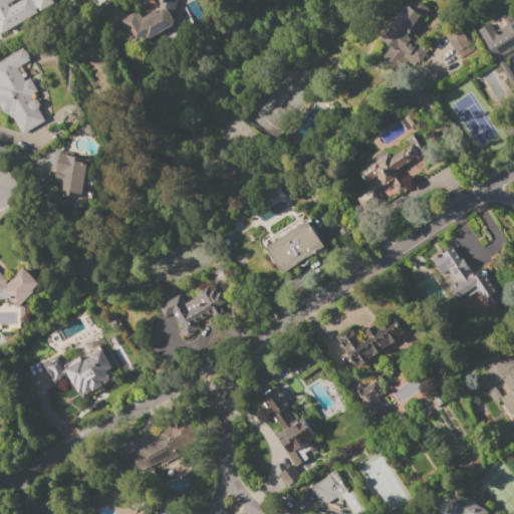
[(0,0),(14,0),(7,4),(9,7),(22,0),(52,0),(54,3),(39,12),(38,9),(35,10),(37,13),(0,35),(0,0)]
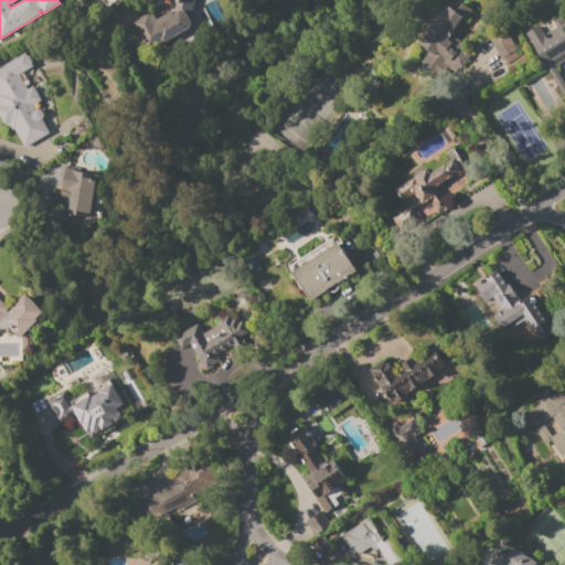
[(193,0),(189,20),(192,27),(161,44),(160,41),(147,49),(132,23),(147,14),(148,16),(151,13),(156,20),(169,11),(171,0),(193,0)]
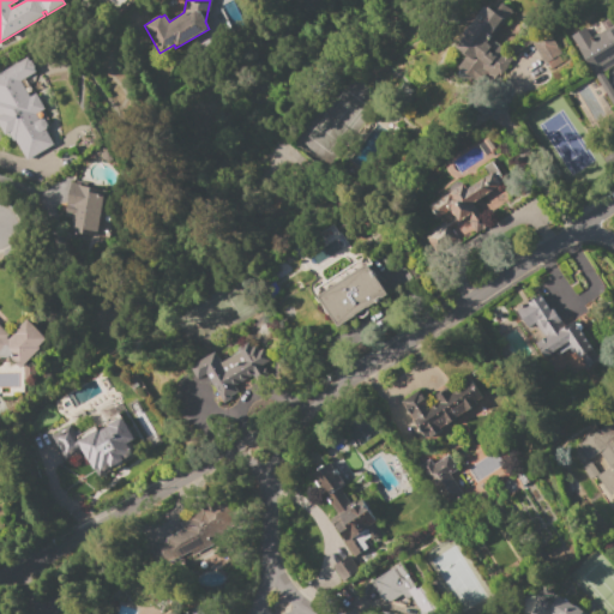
[(483,6),(487,8),(488,7),(494,12),(501,2),(509,8),(511,10),(503,22),(504,23),(492,40),(513,55),(509,62),(510,62),(503,72),(501,71),(495,79),(486,72),(477,83),(457,67),(464,56),(459,54),(461,53),(455,48),(465,35),(463,34),(483,6)]
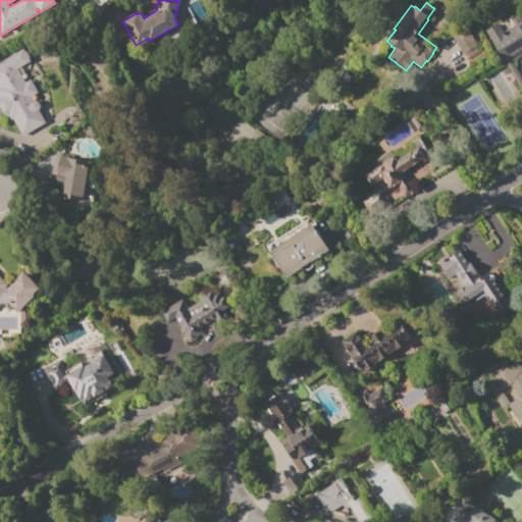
[(521,94),(484,31),(498,23),(503,33),(521,20),(521,55),(516,59),(521,71),(519,73),(521,79),(521,94)]
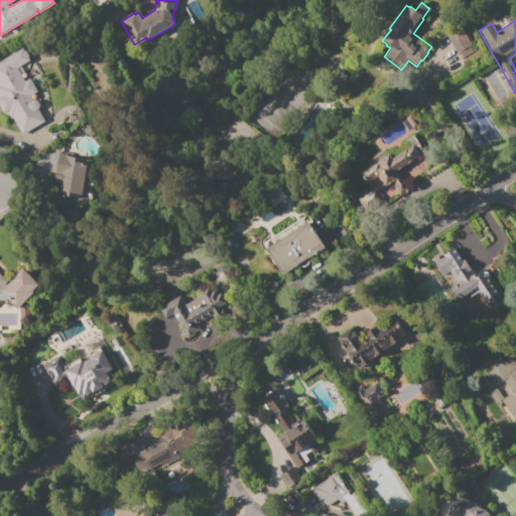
[(457,53),(444,33),(459,25),(471,45),(457,53)]
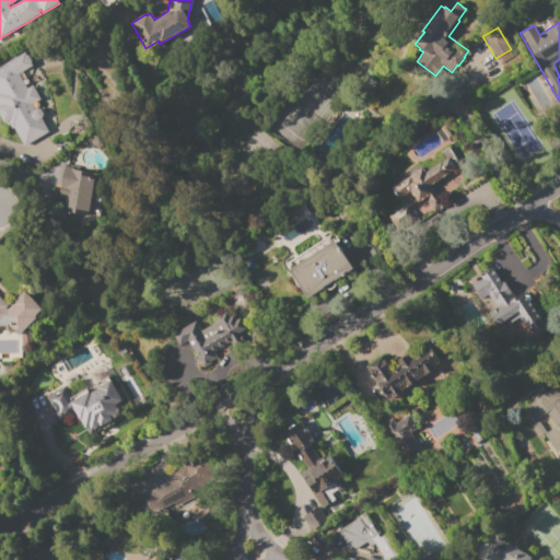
[(35,109),(36,109),(38,109),(39,109),(42,112),(43,114),(42,116),(42,118),(41,118),(48,131),(24,146),(13,127),(11,128),(7,121),(2,124),(0,119),(0,66),(23,53),(32,66),(18,74),(26,88),(32,84),(41,100),(33,104),(35,109)]
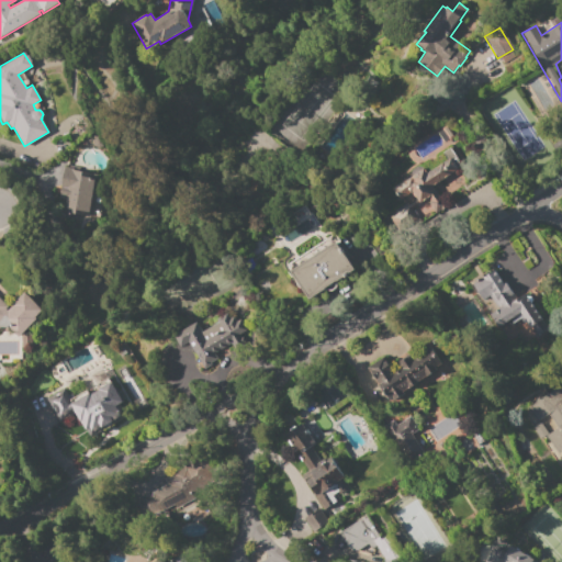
[(424,168),(426,173),(441,164),(441,165),(446,161),(441,154),(450,148),(459,163),(454,165),(457,169),(450,173),(450,175),(431,186),(446,208),(436,214),(426,199),(419,203),(412,192),(398,200),(392,189),(411,177),(411,170),(418,166),(424,168)]
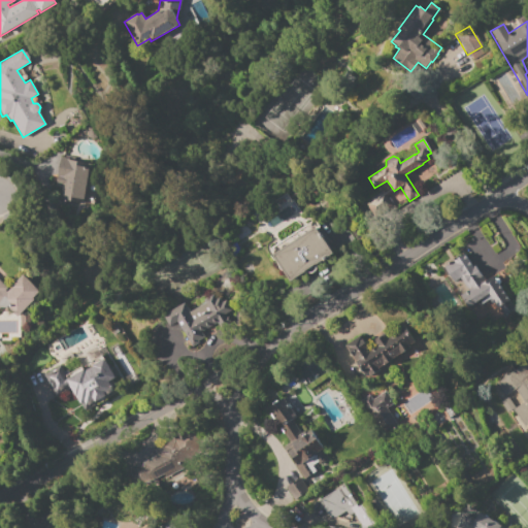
[(56,179),(60,157),(91,163),(83,204),(62,200),(65,182),(56,179)]
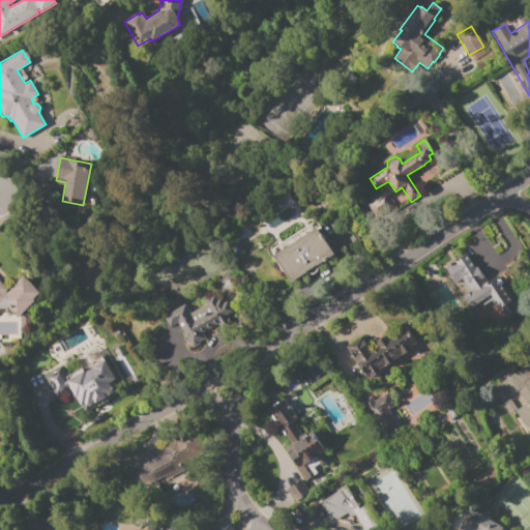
[(269,249),(312,223),(316,229),(317,228),(335,256),(319,266),(318,265),(305,273),(306,274),(300,278),(299,277),(291,283),(269,249)]
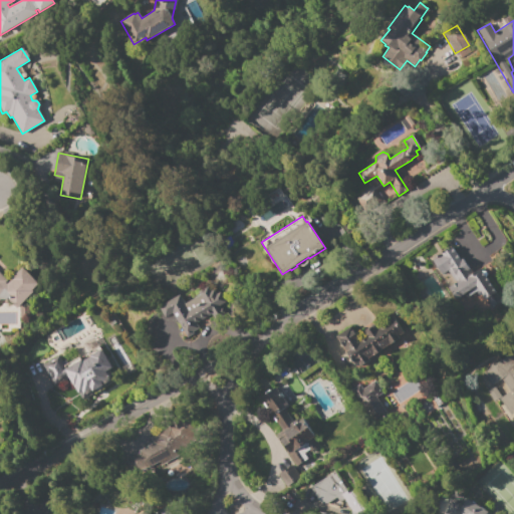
[(480,269),(501,300),(492,307),(485,298),(482,300),(476,292),(467,298),(464,293),(455,299),(448,288),(455,283),(447,271),(442,275),(432,261),(441,255),(441,254),(451,247),(460,261),(462,259),(472,274),(480,269)]
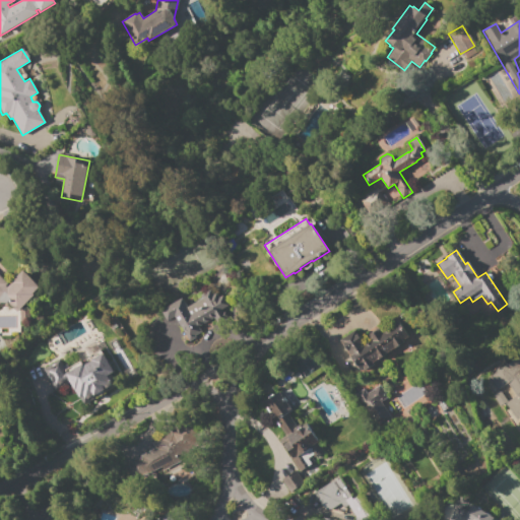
[(22,270),(39,286),(33,294),(34,295),(15,313),(11,309),(12,307),(8,303),(10,300),(6,296),(0,302),(0,276),(7,283),(5,286),(7,287),(11,283),(10,282),(14,277),(15,278),(22,270)]
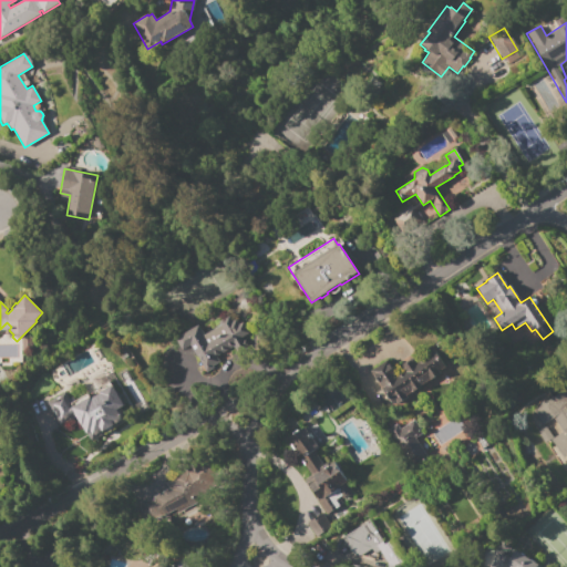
[(175,339),(198,326),(204,334),(220,325),(218,322),(228,316),(232,321),(235,319),(238,323),(241,321),(248,334),(245,336),(250,346),(236,354),(233,347),(216,357),(220,362),(205,371),(191,346),(182,351),(175,339)]
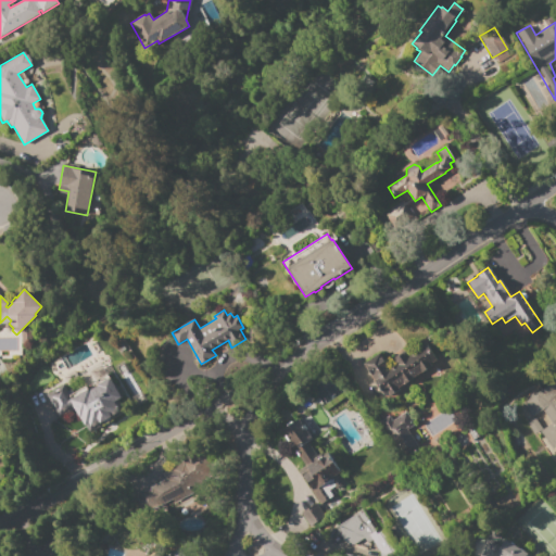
[(363,365),(380,353),(390,367),(396,363),(394,359),(404,353),(406,355),(428,340),(441,359),(387,397),(363,365)]
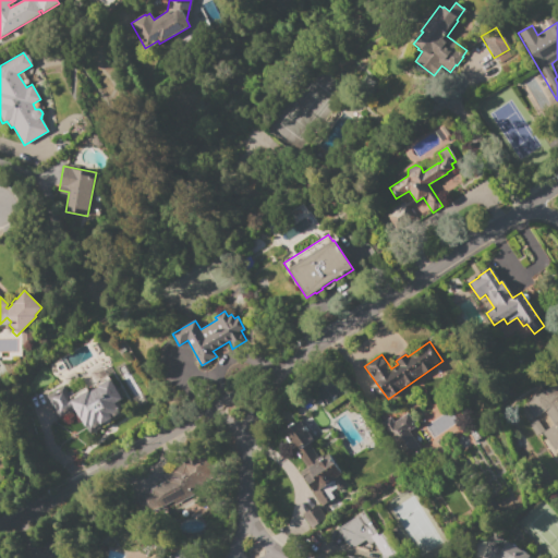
[(46,396),(64,386),(70,397),(86,387),(89,392),(98,387),(95,383),(108,375),(122,400),(120,401),(126,414),(89,435),(75,410),(59,419),(46,396)]
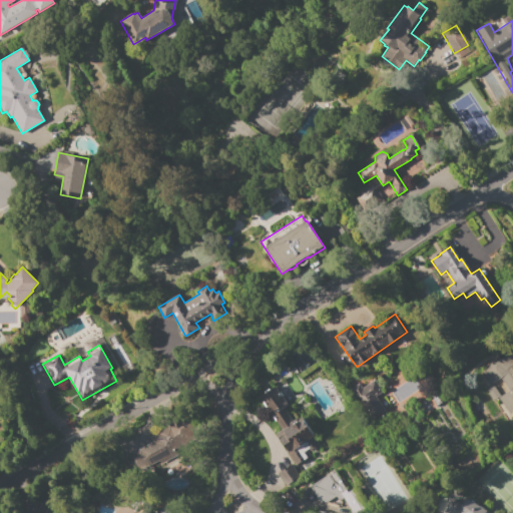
[(481,373),(512,351),(512,410),(508,414),(497,398),(500,396),(508,391),(500,378),(489,385),(481,373)]
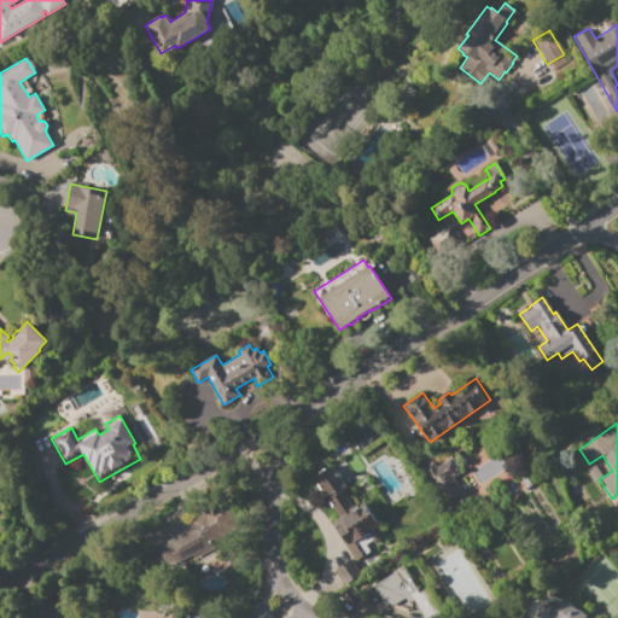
[(420,470),(431,461),(436,468),(450,458),(460,472),(452,478),(467,500),(450,511),(420,470)]
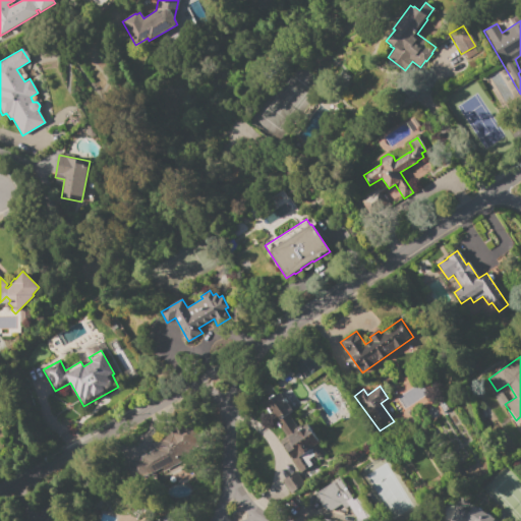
[(493,397),(501,392),(508,402),(505,404),(500,408),(493,397)]
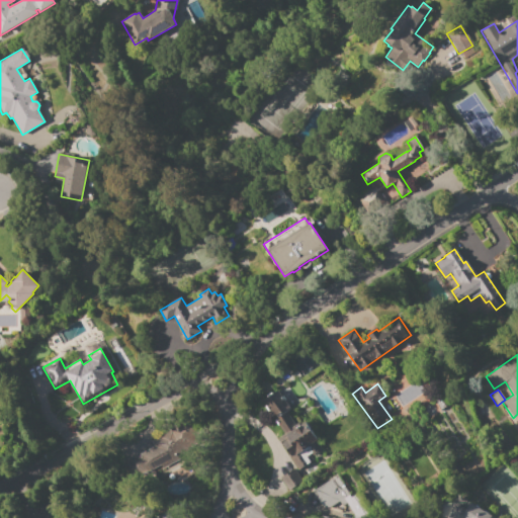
[(277,391),(290,409),(287,412),(296,425),(298,423),(300,425),(304,423),(324,449),(316,455),(313,452),(315,451),(311,445),(308,447),(313,453),(309,455),(313,459),(298,470),(280,445),(288,439),(285,435),(289,432),(283,424),(279,427),(261,403),(277,391)]
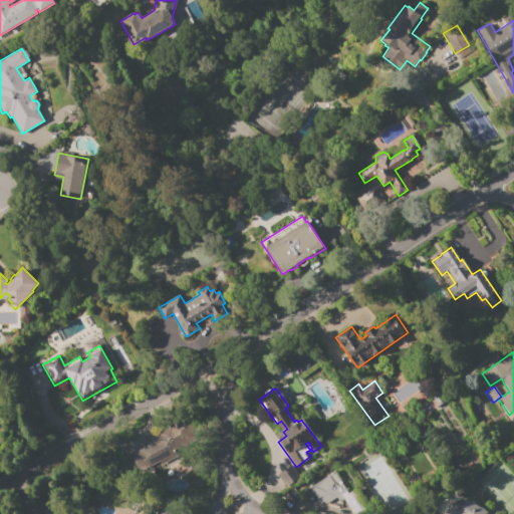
[(140,453),(139,451),(152,444),(149,439),(186,418),(197,439),(177,451),(179,455),(151,471),(149,467),(129,470),(126,455),(140,453)]
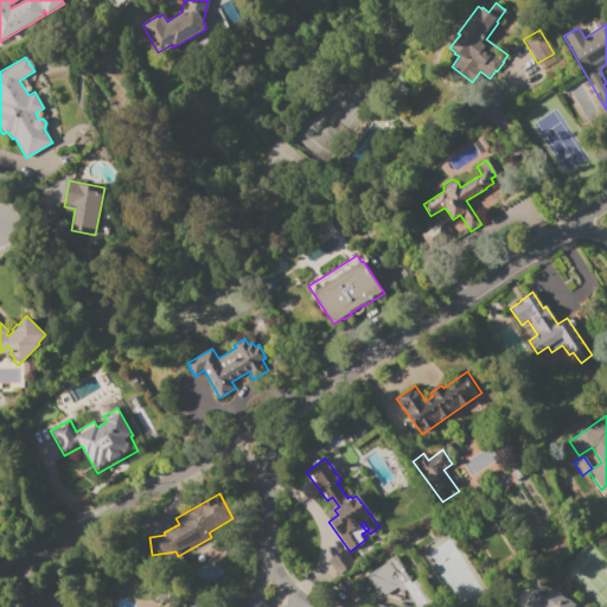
[(344,550),(355,564),(338,575),(327,561),(344,550)]
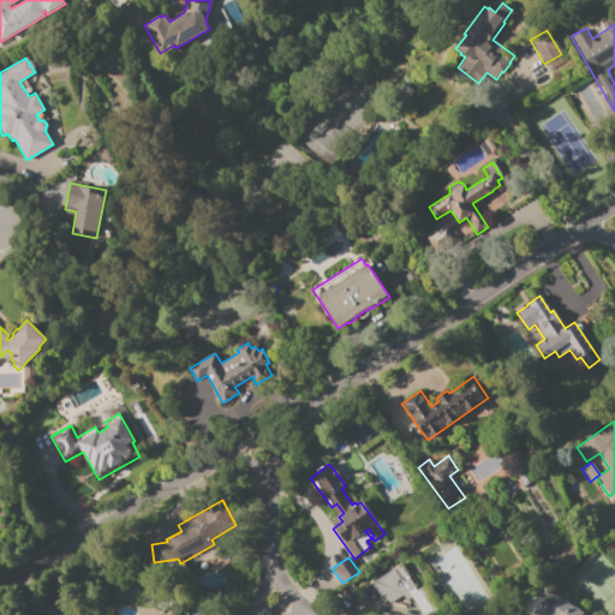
[(422,586),(437,610),(429,614),(422,614),(411,597),(405,601),(401,596),(386,607),(371,583),(400,563),(417,590),(422,586)]
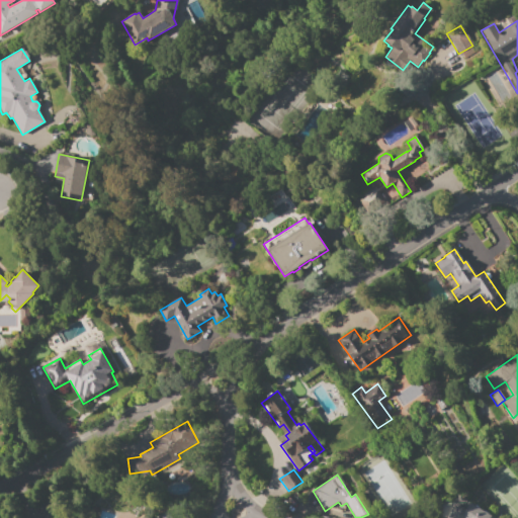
[(454,504),(465,510),(469,503),(492,516),(490,517),(464,517),(463,517),(462,517),(446,517),(445,517),(454,504)]
